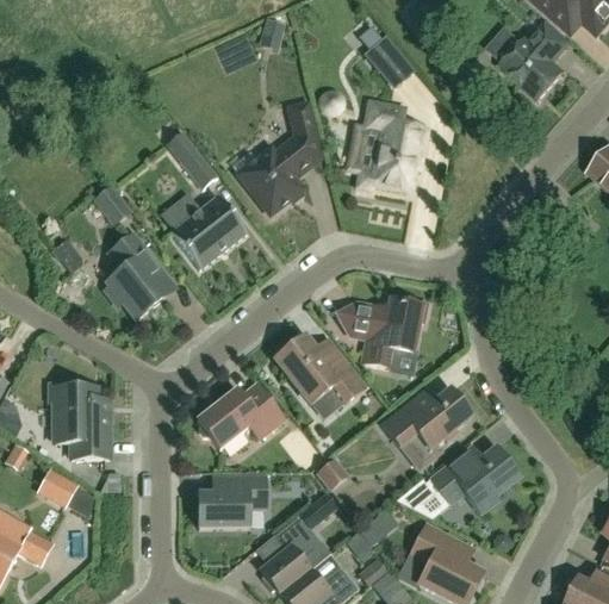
[(595,33),(608,17),(608,0),(533,0),(573,36),(584,24),(595,33)]
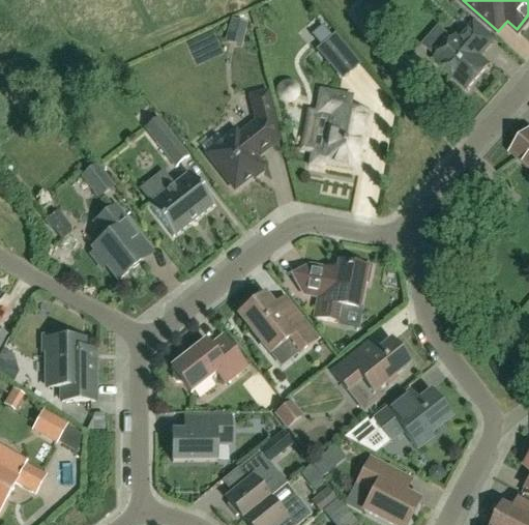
[(481,50),(492,37),(473,20),(458,37),(454,34),(433,57),(466,87),(487,63),(474,52),(478,48),(481,50)]
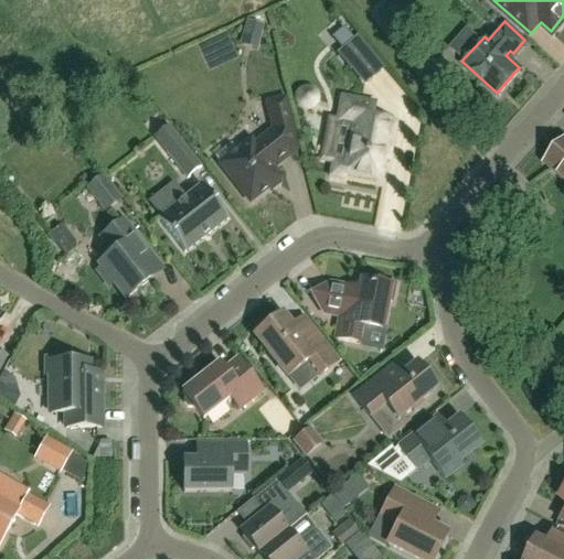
[(340,44),(336,49),(349,64),(369,46),(355,31),(352,34),(340,44)]
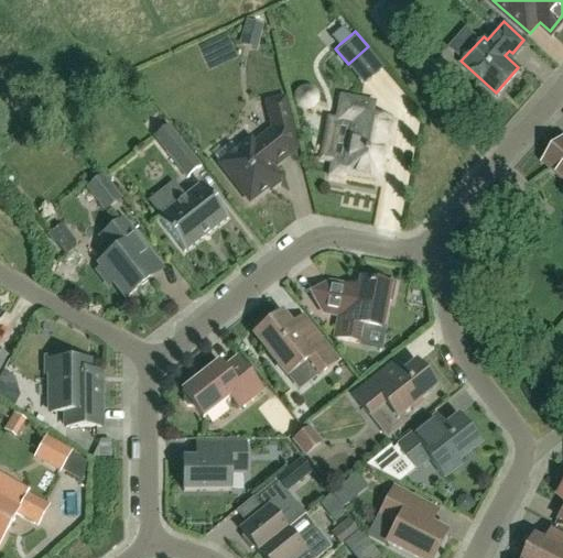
[(323,106),(322,87),(303,88),(303,106),(323,106)]
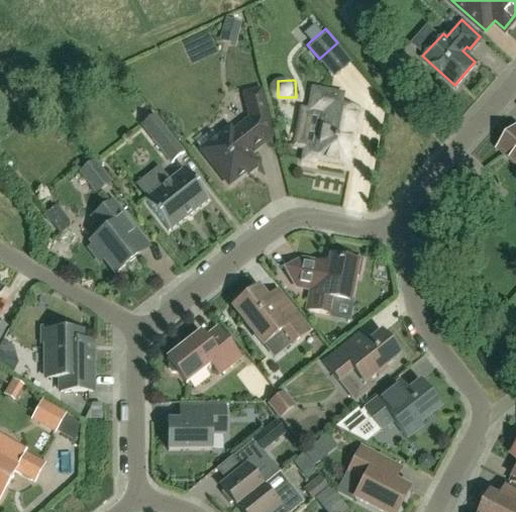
[(303,143),(300,159),(313,162),(314,158),(347,165),(353,135),(357,135),(363,110),(340,105),(343,92),(312,85),(307,109),(302,108),(296,141),(303,143)]
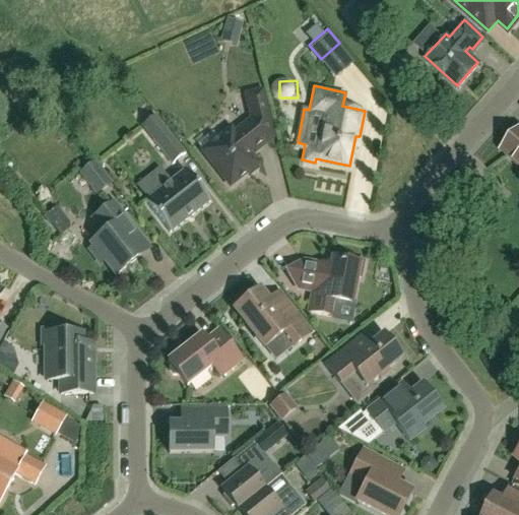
[(259,144),(258,137),(272,134),(261,87),(246,91),(251,116),(233,130),(230,126),(217,136),(219,140),(204,152),(229,183),(257,161),(250,151),(259,144)]
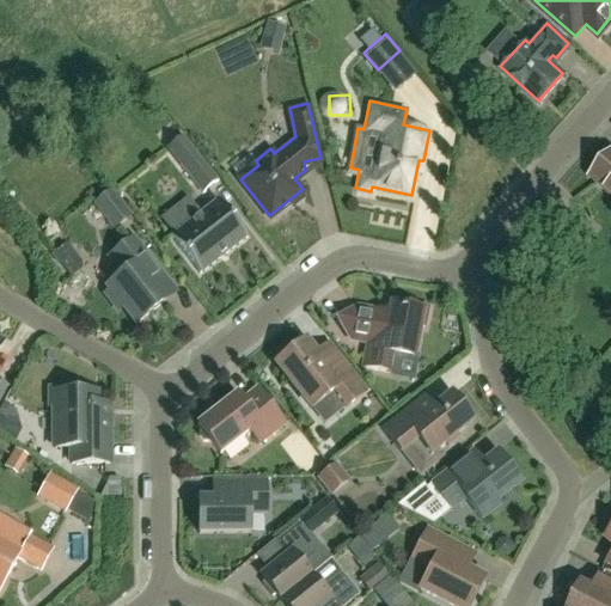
[(173,144),(205,183),(215,175),(200,154),(202,152),(187,133),(173,144)]
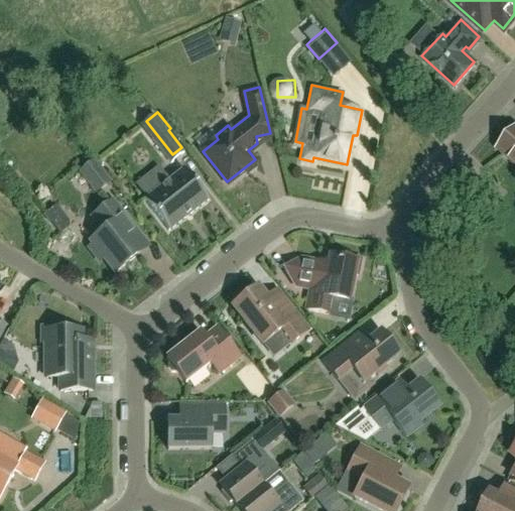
[(514,125),(497,146),(514,162),(514,125)]
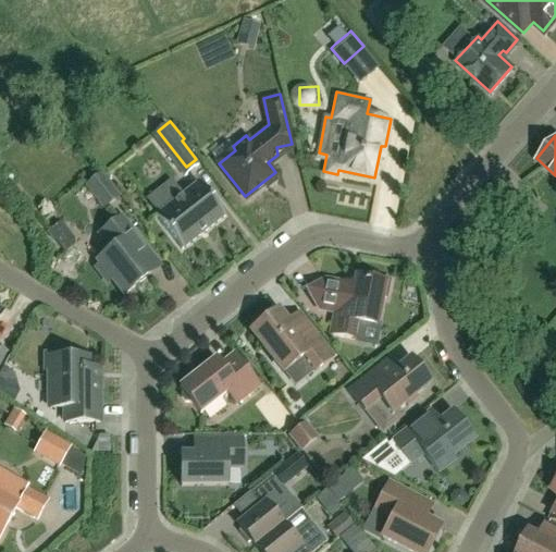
[(100,171),(86,182),(103,205),(118,194),(100,171)]
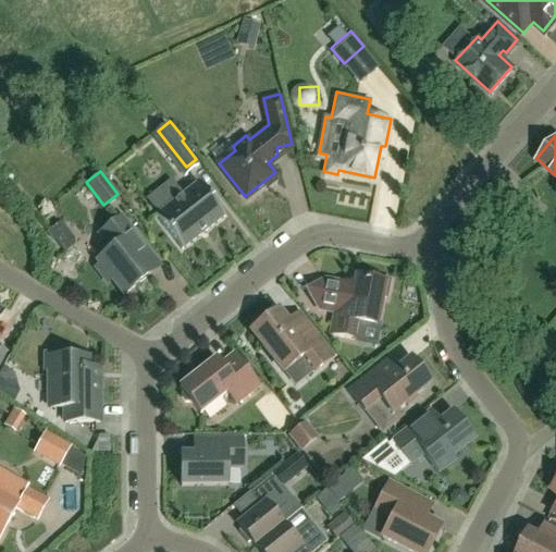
[(181,247),(224,213),(198,180),(156,213),(181,247)]
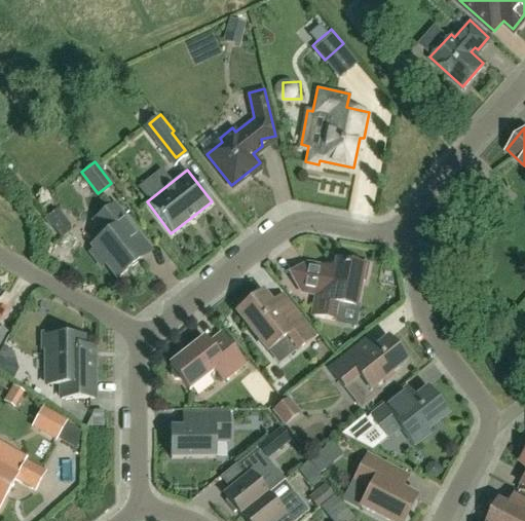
[(94,246),(89,250),(101,264),(106,261),(117,275),(141,256),(140,255),(151,248),(133,226),(113,201),(92,218),(105,233),(91,243),(94,246)]
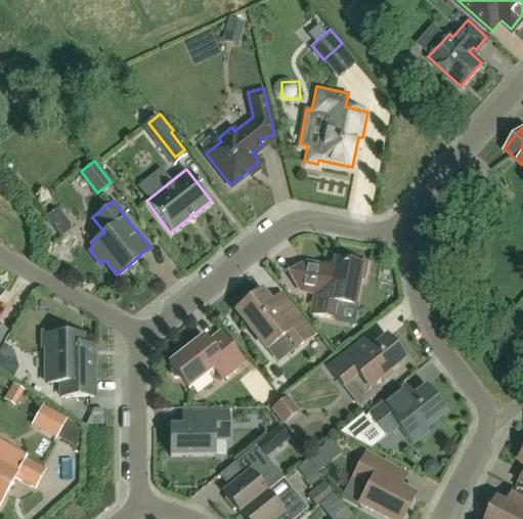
[(64,233),(76,223),(59,206),(48,216),(64,233)]
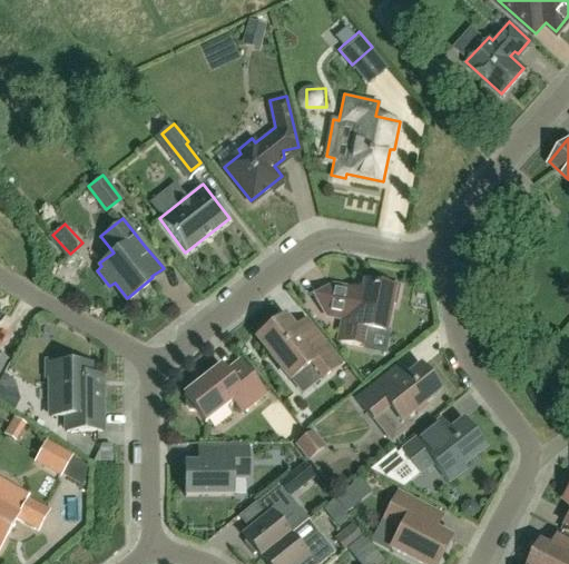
[(363,280),(362,286),(333,280),(315,294),(326,314),(341,317),(336,338),(366,344),(370,326),(384,329),(390,300),(394,302),(398,283),(379,278),(379,283),(363,280)]
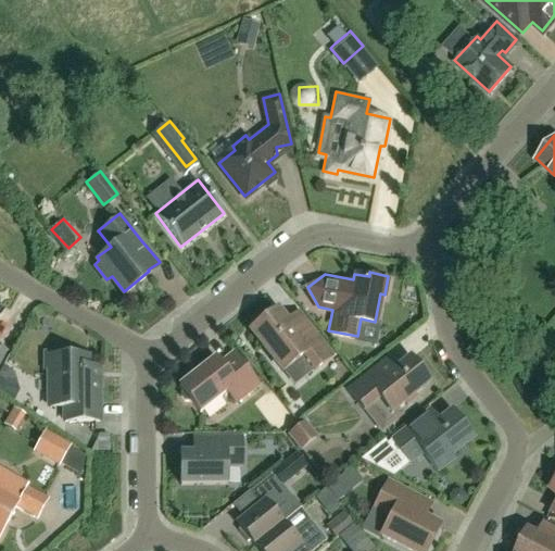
[(332,352),(312,326),(299,310),(286,320),(276,308),(263,317),(259,315),(251,322),(252,326),(250,328),(282,368),(303,352),(314,367),(332,352)]
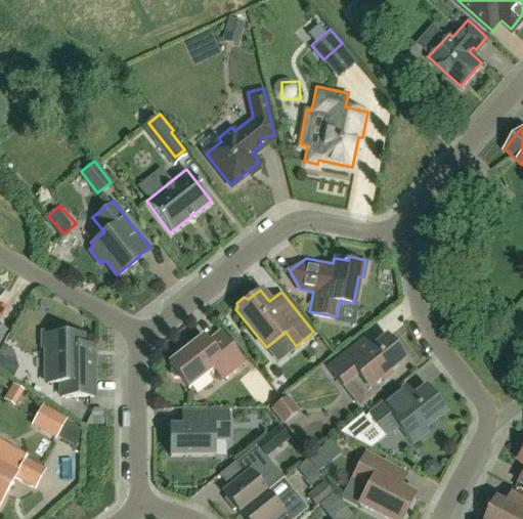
[(217,328),(216,329),(205,338),(202,335),(168,361),(187,386),(212,366),(221,377),(243,360),(217,328)]
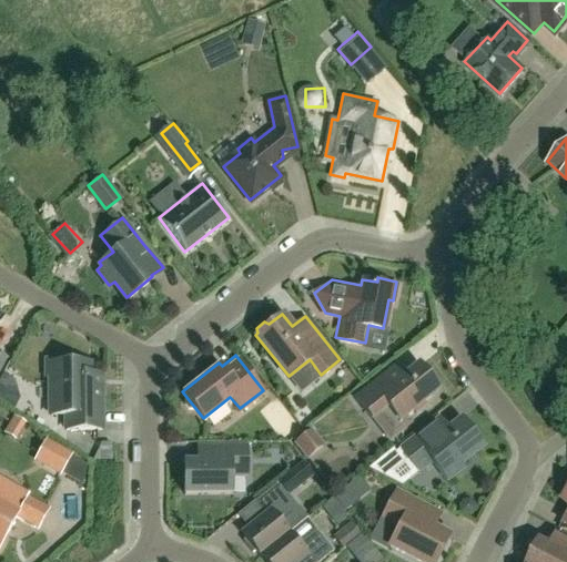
[(46,357),(46,375),(49,375),(49,400),(50,414),(66,414),(66,427),(101,427),(101,385),(101,373),(90,373),(90,361),(62,361),(62,358),(46,357)]
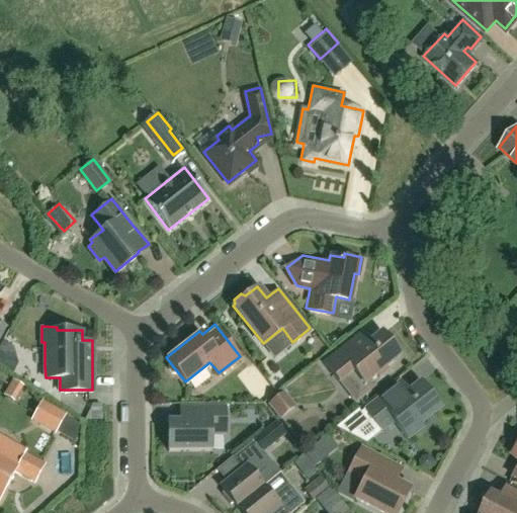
[(338,379),(340,378),(352,368),(363,382),(376,371),(378,374),(388,367),(385,364),(399,354),(380,331),(371,338),(363,329),(323,361),(338,379)]
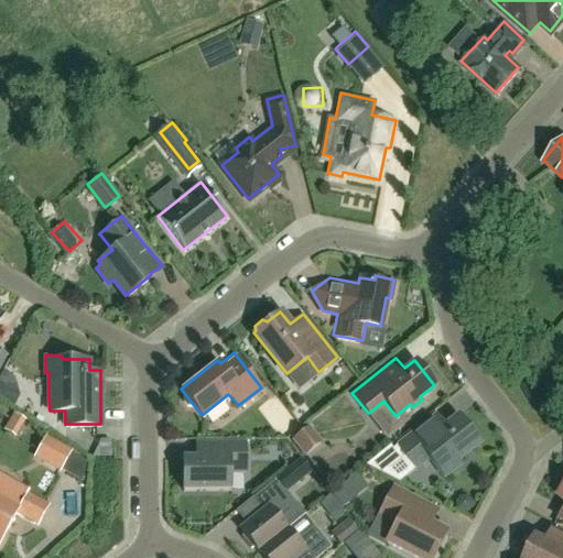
[(23,435),(29,414),(17,411),(11,431),(23,435)]
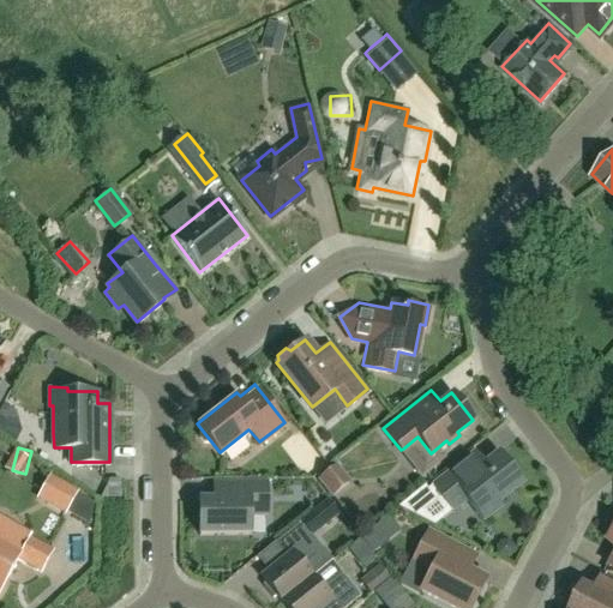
[(431,482),(451,509),(467,497),(482,517),(496,506),(496,500),(520,481),(508,467),(508,462),(499,451),(485,462),(474,449),(431,482)]
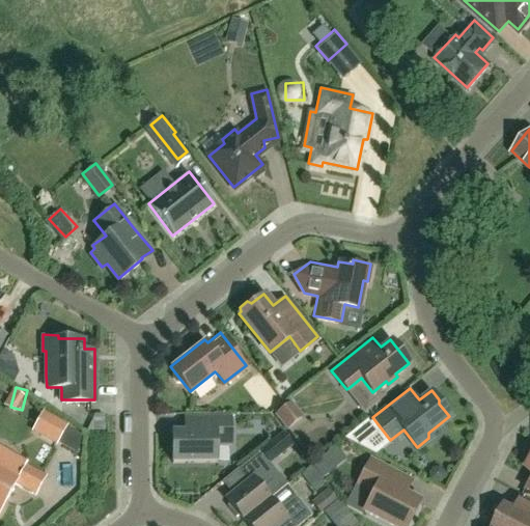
[(300,414),(290,403),(290,402),(276,412),(286,425),(300,414)]
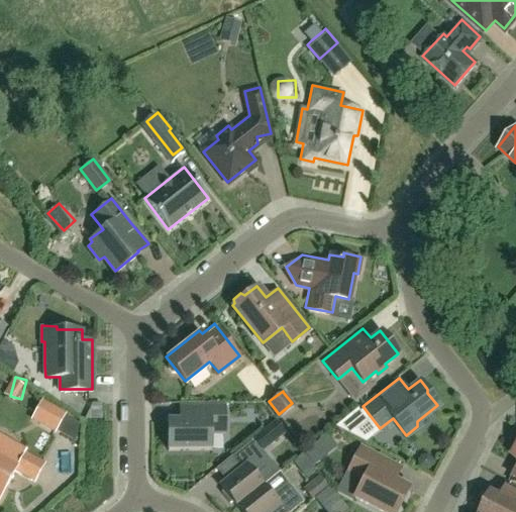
[(42,401),(33,416),(54,427),(63,411),(42,401)]
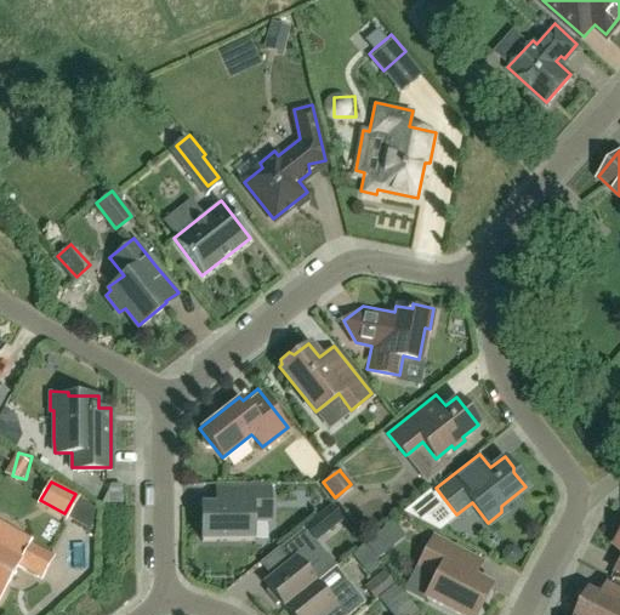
[(215,488),(215,504),(202,504),(202,537),(252,537),(252,517),(269,517),(269,485),(215,487),(215,488)]
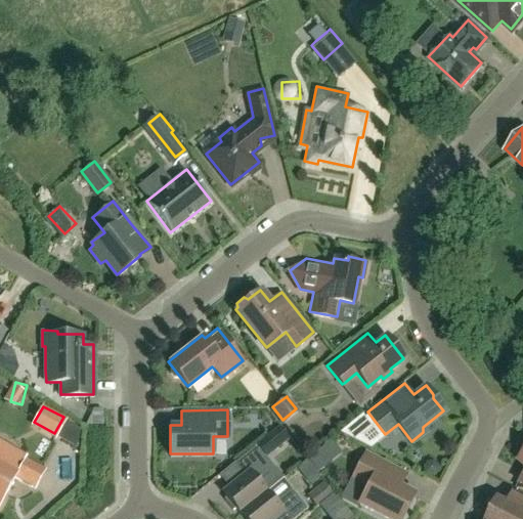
[(355,423),(353,420),(340,430),(352,436),(369,423),(364,416),(355,423)]
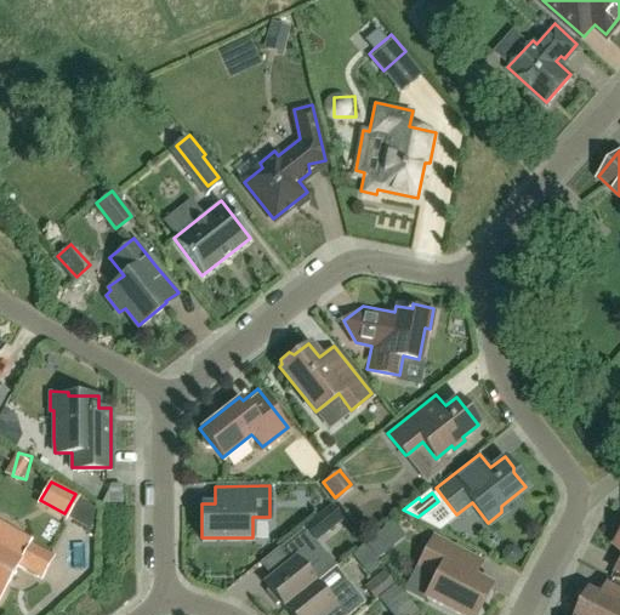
[(322,528),(341,513),(331,502),(313,517),(322,528)]
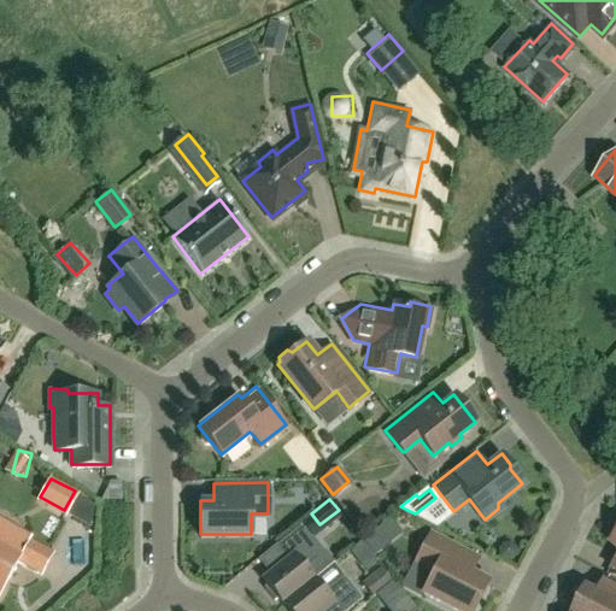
[(282,601),(333,560),(304,524),(279,545),(288,557),(263,577),(265,580),(263,583),(274,597),(277,595),(282,601)]
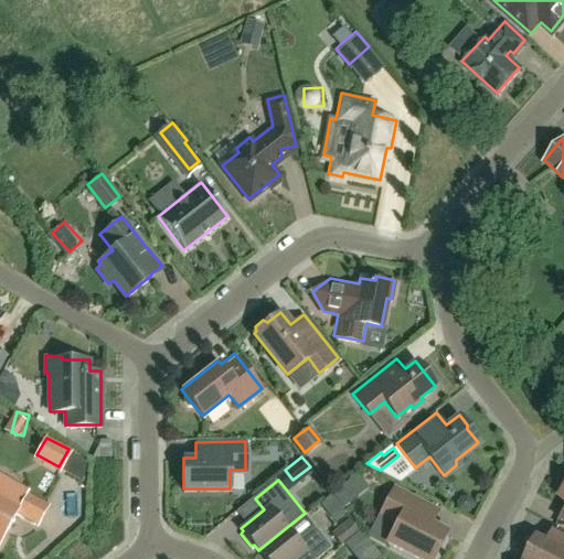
[(36,524),(48,504),(13,485),(9,493),(0,487),(0,534),(13,511),(36,524)]
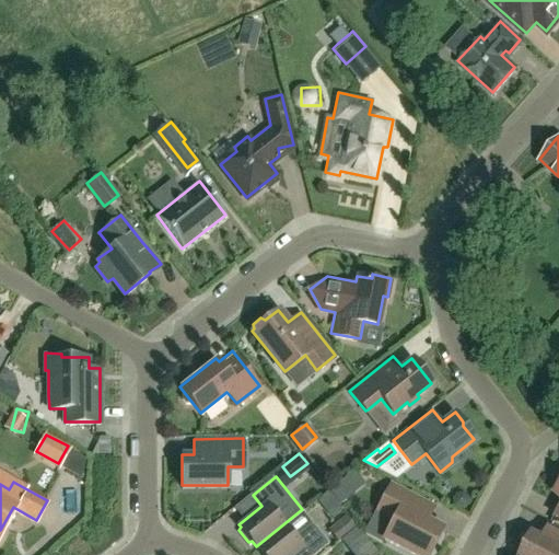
[(427,554),(442,528),(426,519),(434,505),(389,482),(376,508),(394,517),(383,536),(419,554),(427,554)]
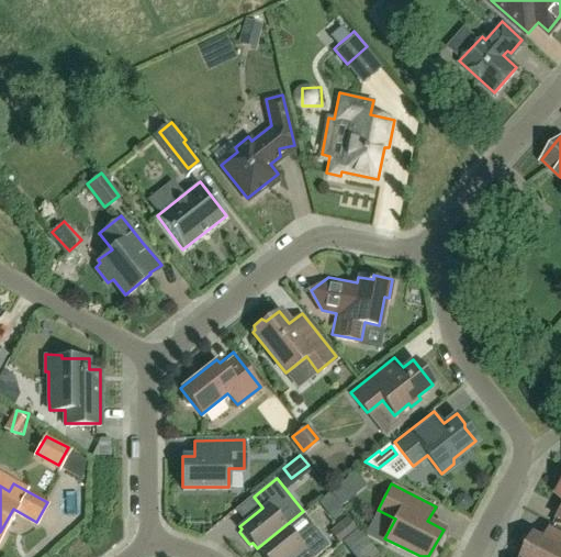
[(303,511),(257,548),(264,556),(289,556),(298,550),(302,556),(312,556),(329,543),(312,522),(303,511)]
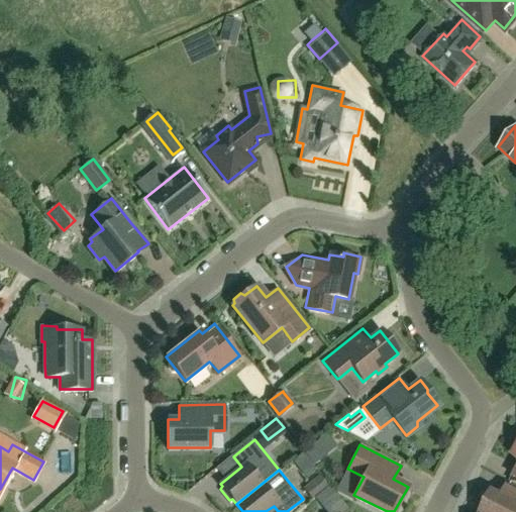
[(315,495),(329,483),(320,473),(304,486),(312,496),(315,495)]
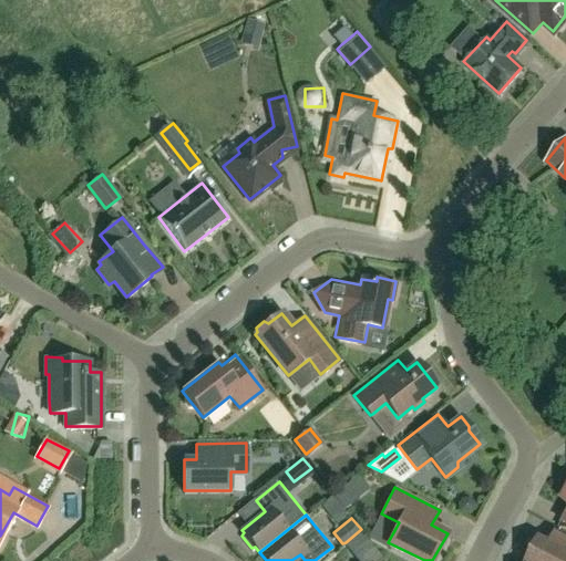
[(565,560),(565,533),(554,528),(546,541),(538,538),(526,560),(565,560)]
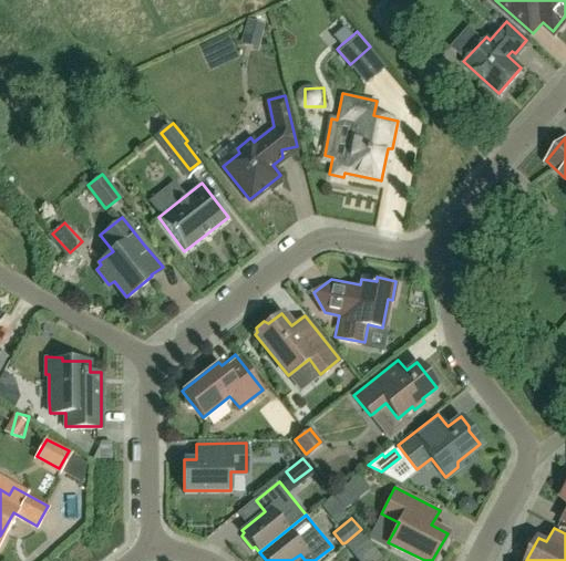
[(361,529),(346,542),(360,560),(376,560),(382,556),(361,529)]
